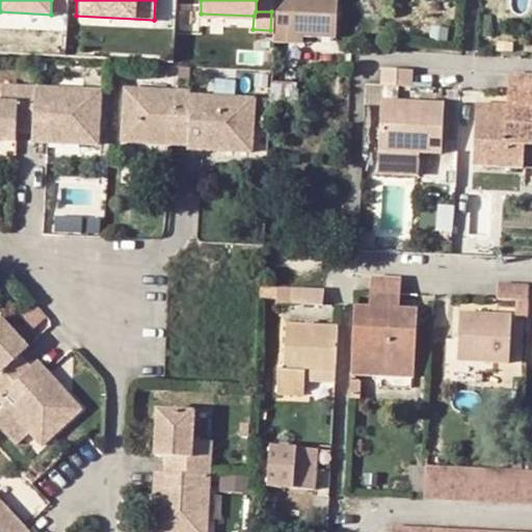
[(275,0),(274,32),(301,33),(338,35),(339,0),(275,0)]
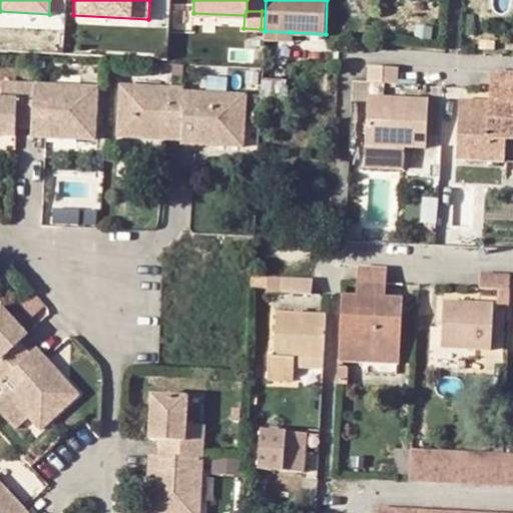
[(264,41),(290,43),(291,32),(265,31),(264,41)]
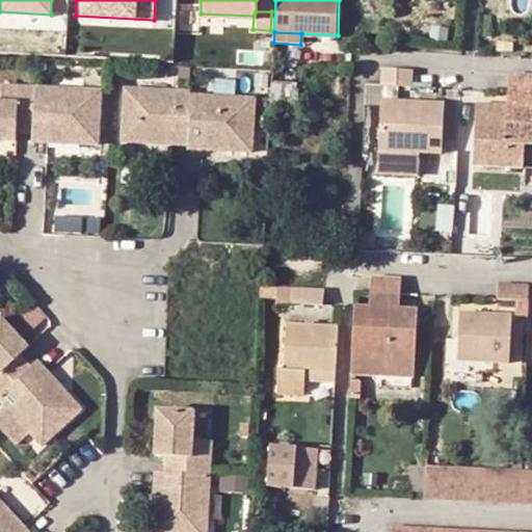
[(415,70),(382,68),(382,84),(414,86),(415,70)]
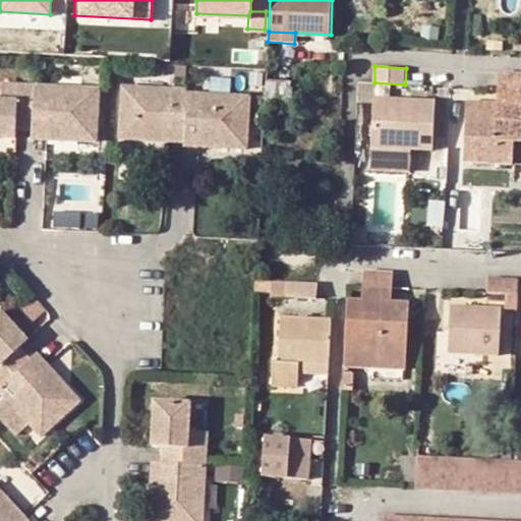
[(18,76),(1,74),(1,83),(17,85),(18,76)]
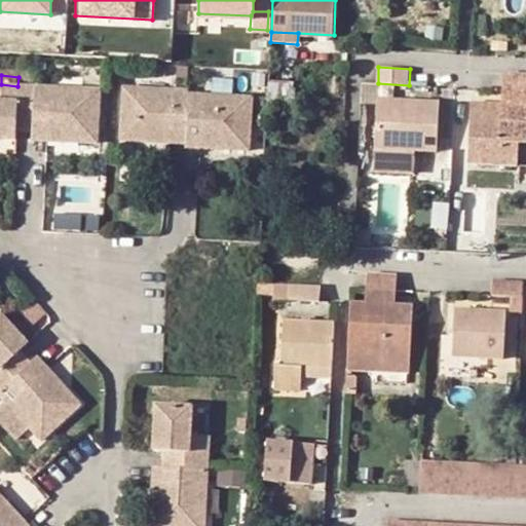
[(525,90),(525,77),(502,76),(501,89),(503,89),(525,90)]
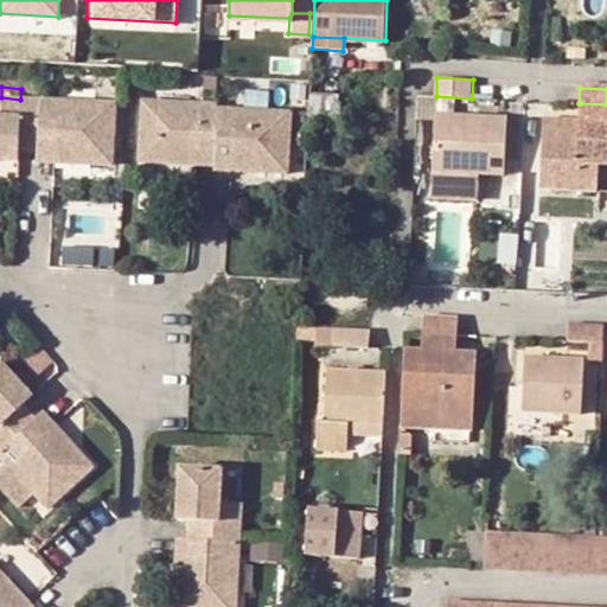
[(0,102),(0,144),(16,147),(17,139),(37,141),(37,154),(55,157),(58,145),(89,148),(90,159),(107,159),(112,95),(96,94),(95,102),(61,100),(59,91),(42,90),(21,89),(20,100),(1,97),(0,102)]
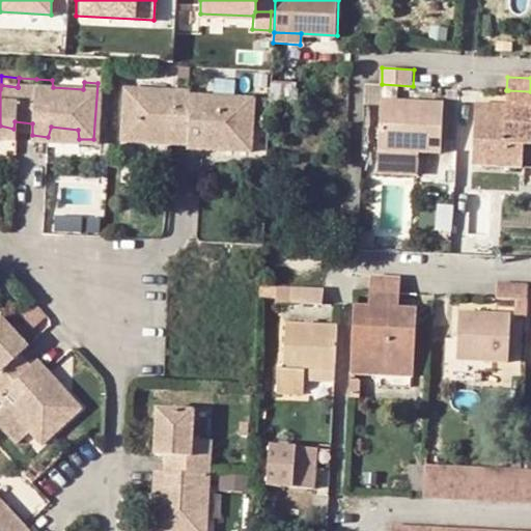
[(145,80),(126,79),(121,134),(138,135),(140,128),(171,130),(171,138),(186,139),(187,145),(200,145),(201,136),(235,139),(236,148),(253,148),(255,91),(240,91),(238,99),(202,95),(202,89),(189,89),(188,84),(174,82),(172,90),(144,90),(145,80)]
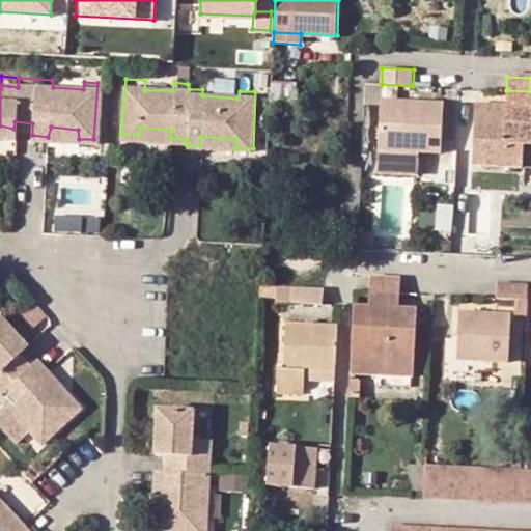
[(530,91),(508,90),(508,106),(530,106),(530,91)]
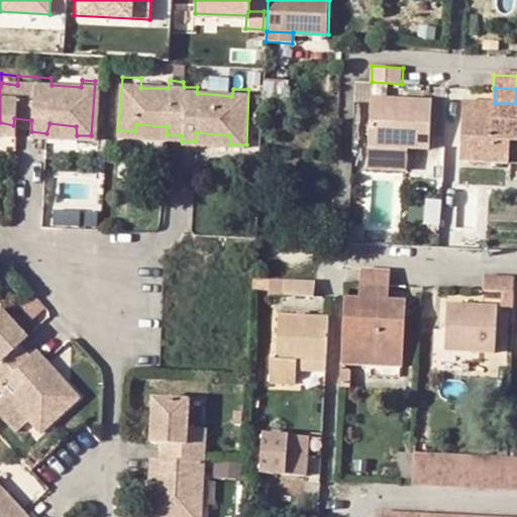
[(437,145),(439,98),(381,96),(379,142),(415,145),(437,145)]
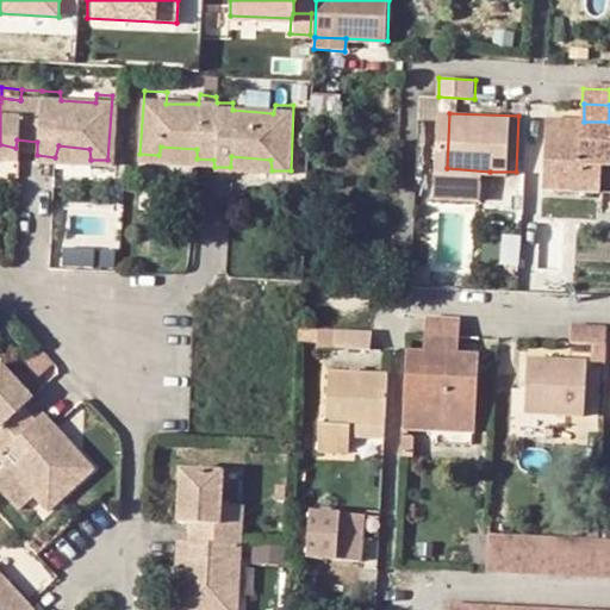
[(609,160),(609,122),(584,122),(583,131),(570,130),(570,122),(546,120),(543,169),(579,170),(579,159),(601,160),(609,160)]
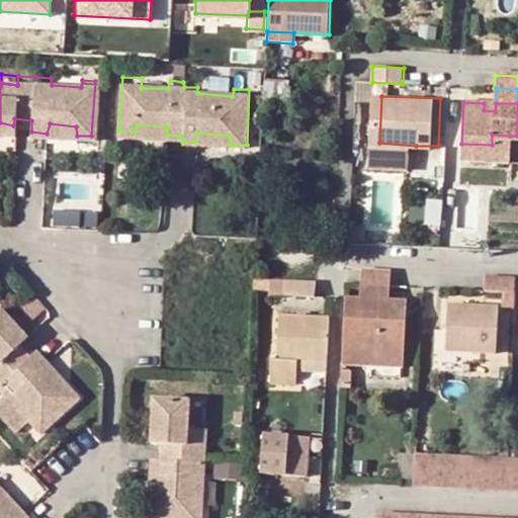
[(496,103),(484,103),(484,110),(495,111),(496,103)]
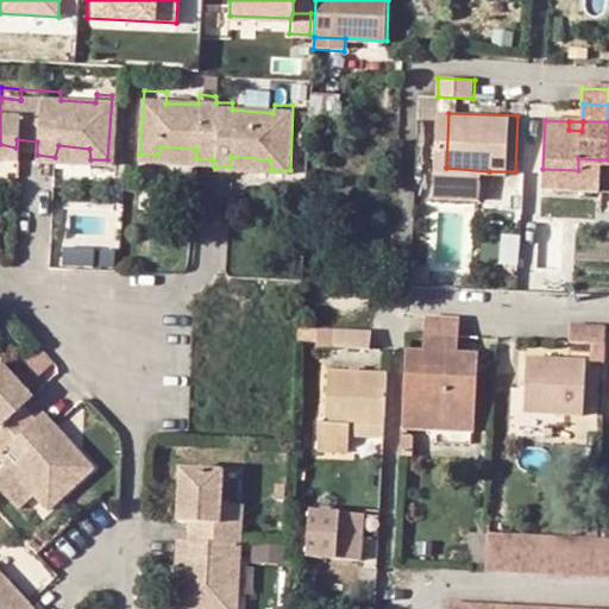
[(58,145),(55,157),(90,159),(89,149),(58,145)]
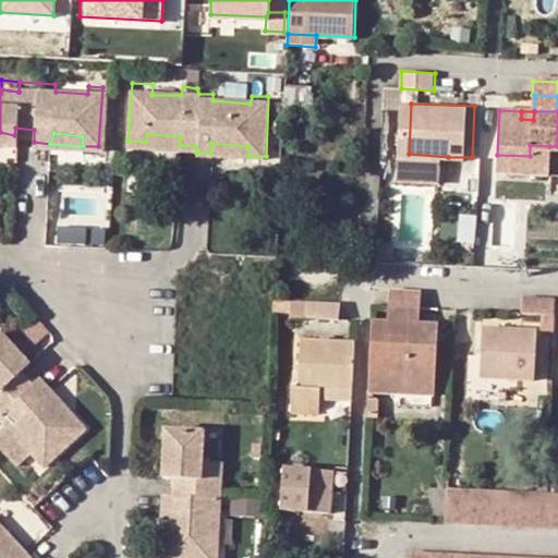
[(147,134),(145,142),(180,145),(180,136),(147,134)]
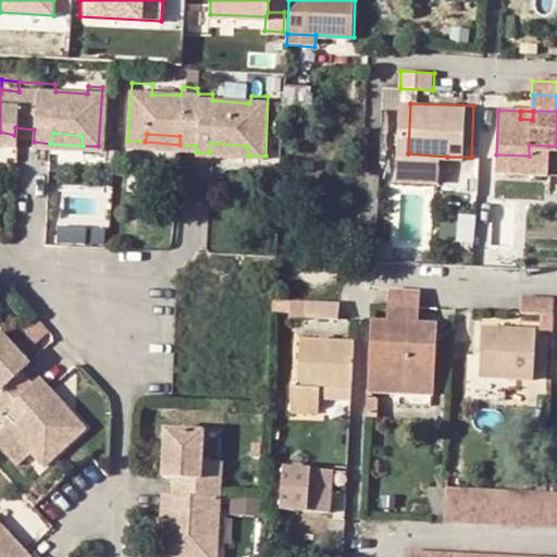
[(211,143),(210,152),(248,156),(247,146),(211,143)]
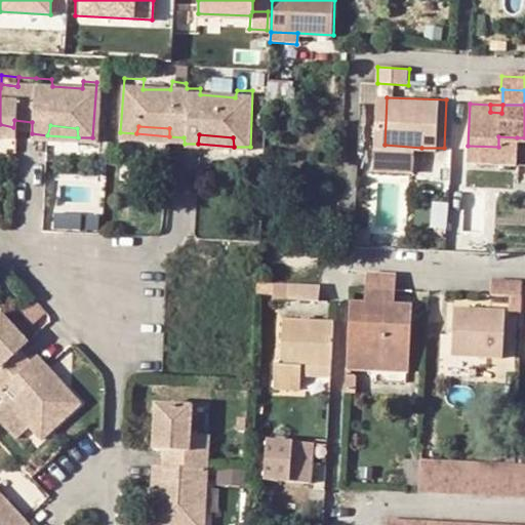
[(516,164),(517,137),(498,136),(498,147),(468,146),(467,162),(516,164)]
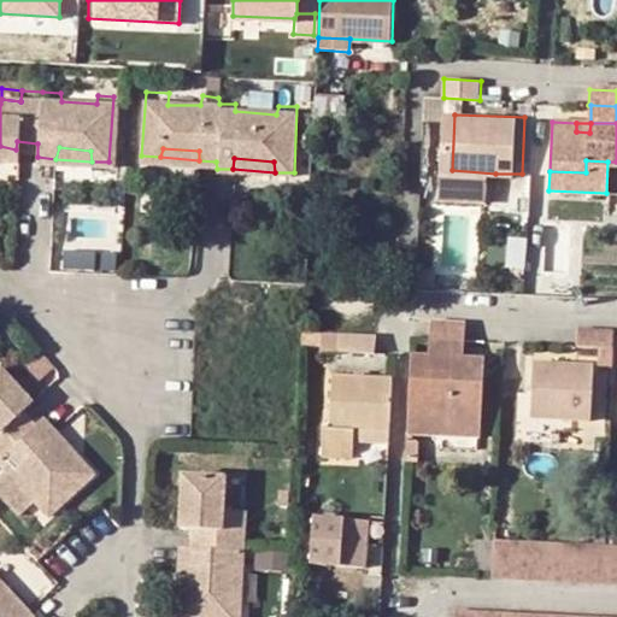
[(494,198),(495,174),(452,170),(451,195),(494,198)]
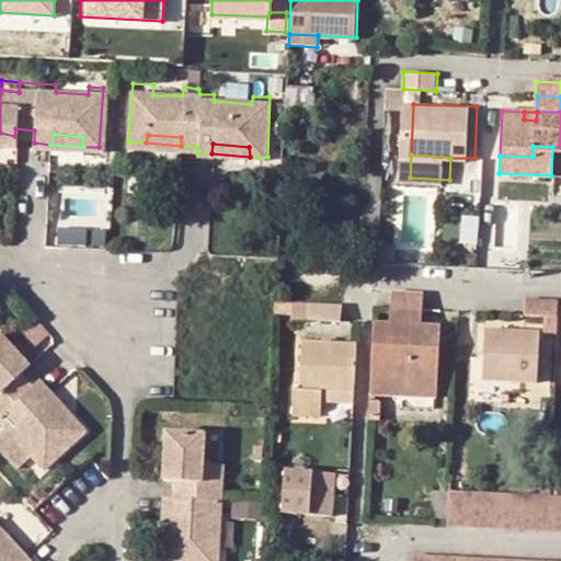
[(391,308),(427,309),(427,290),(391,290),(391,308)]
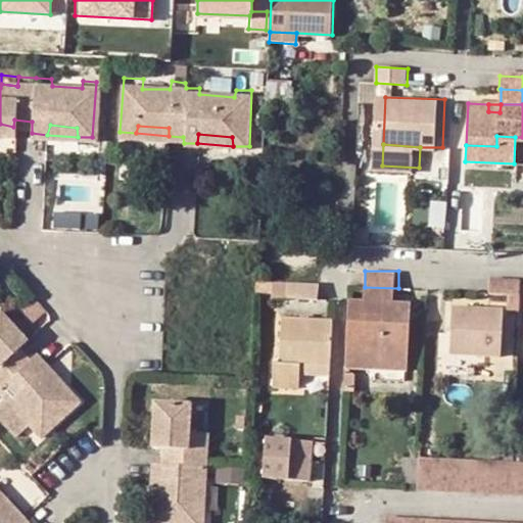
[(509,311),(522,311),(522,279),(494,279),(494,289),(510,290),(509,311)]
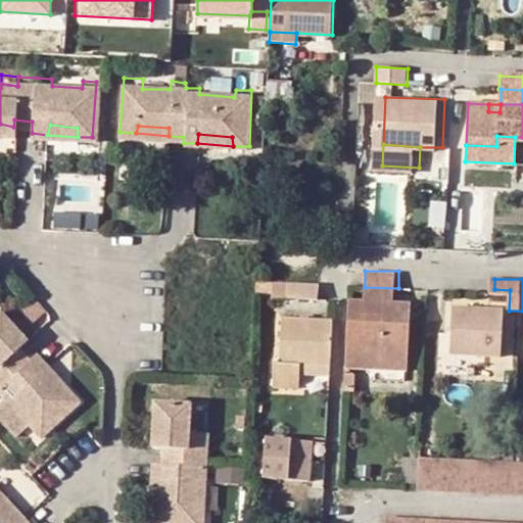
[(253,291),(274,293),(274,281),(253,280),(253,291)]
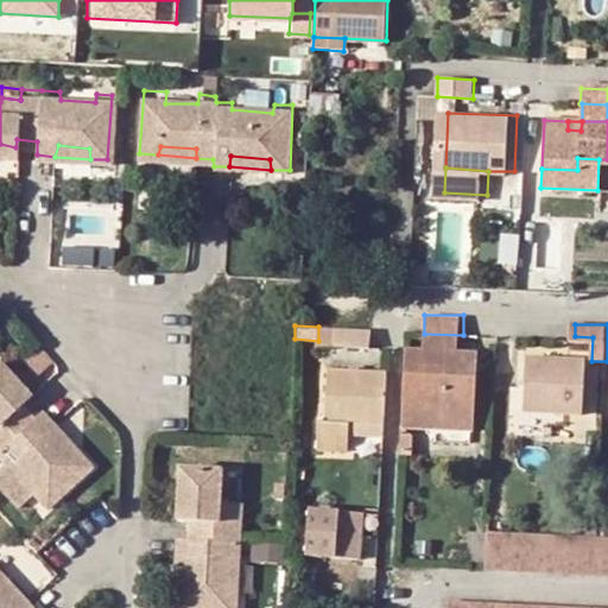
[(374,329),(318,327),(318,341),(317,346),(373,349),(374,329)]
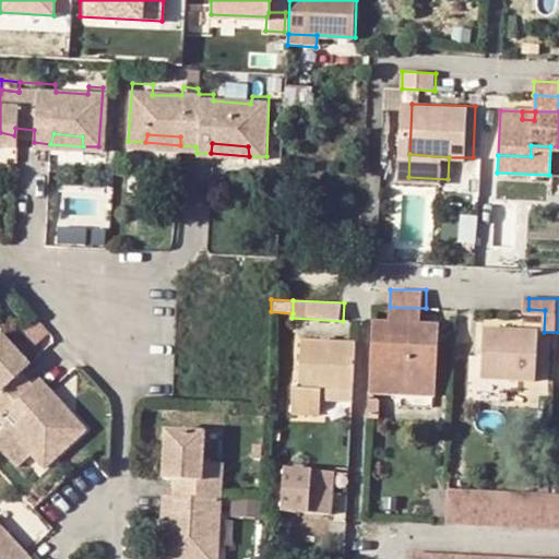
[(425,322),(426,308),(390,307),(389,321),(425,322)]
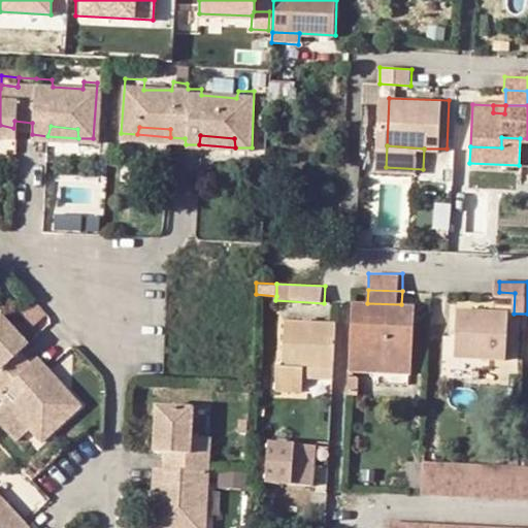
[(352,302),(351,348),(389,351),(389,369),(413,370),(417,305),(401,304),(367,303),(352,302)]
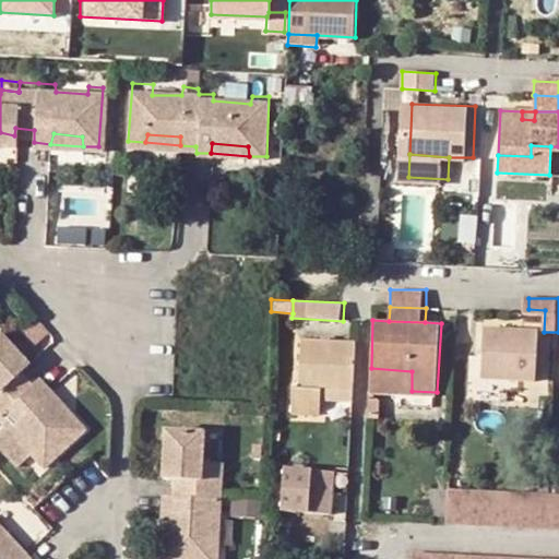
[(486,373),(537,376),(538,330),(487,328),(486,373)]
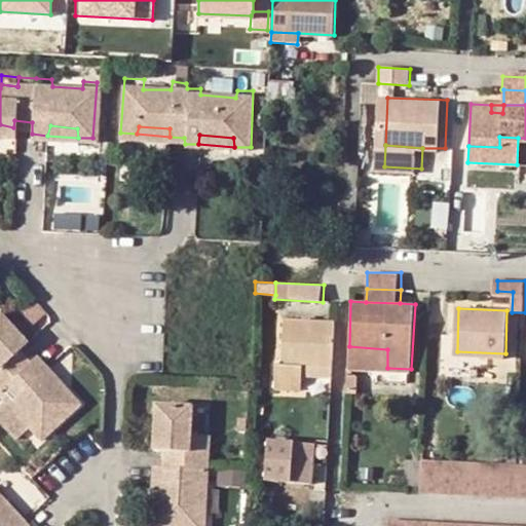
[(0,309),(0,368),(23,345),(10,334),(13,329),(1,322),(5,314),(0,309)]
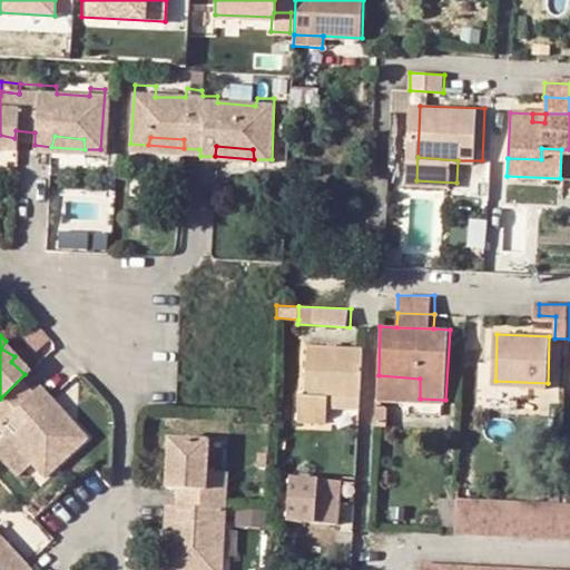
[(6,341),(1,349),(15,356),(18,352),(6,341)]
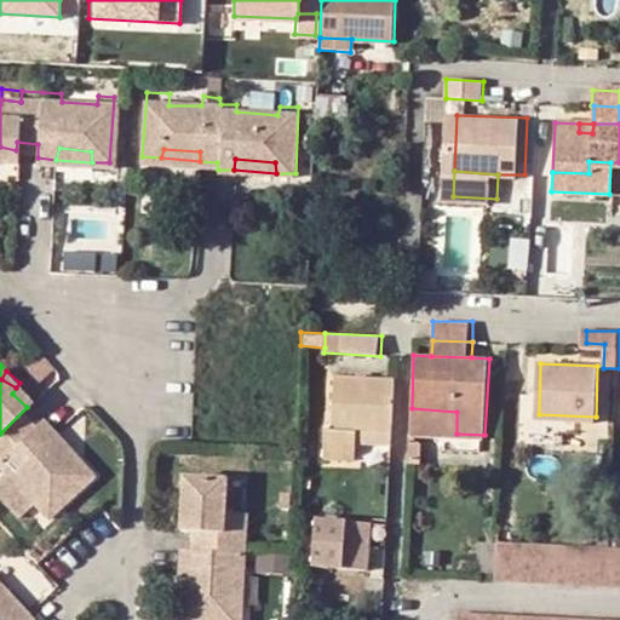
[(331,429),(350,430),(392,431),(394,380),(332,378),(331,429)]
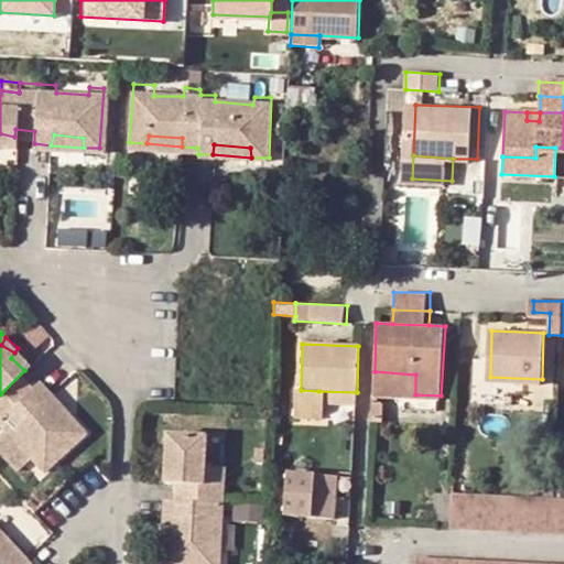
[(32,364),(24,370),(0,394),(0,415),(2,418),(8,412),(35,435),(28,442),(42,453),(78,413),(67,402),(62,407),(39,386),(45,377),(32,364)]
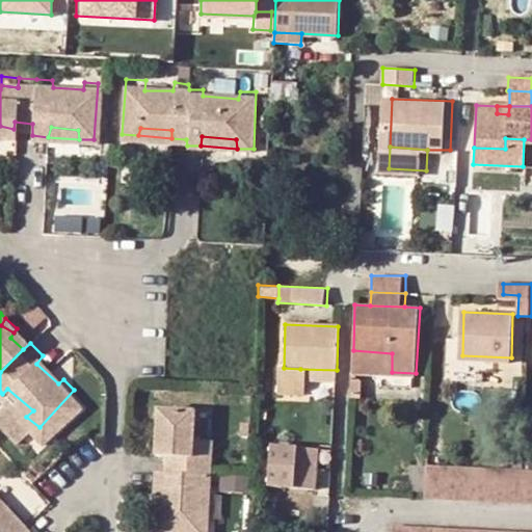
[(364,371),(392,372),(392,353),(353,350),(351,394),(363,395),(364,371)]
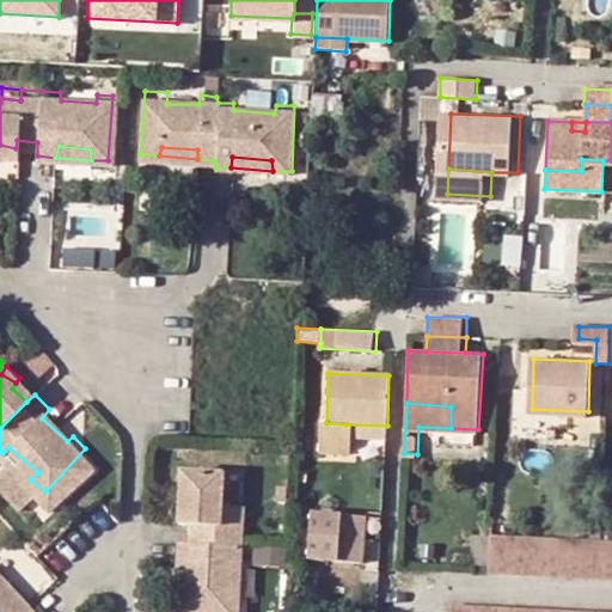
[(387,438),(387,426),(346,424),(344,436),(387,438)]
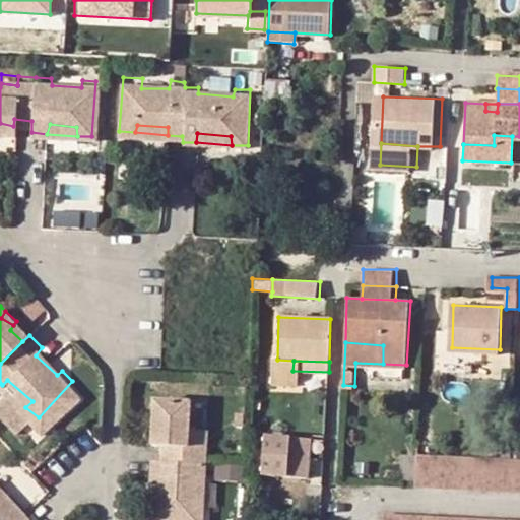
[(189,400),(156,398),(155,425),(159,425),(158,437),(164,438),(163,453),(202,457),(204,441),(194,440),(194,424),(188,423),(189,400)]
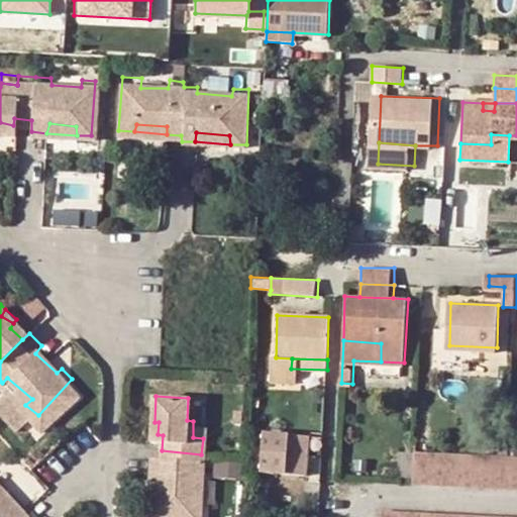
[(308,460),(310,421),(265,419),(263,458),(308,460)]
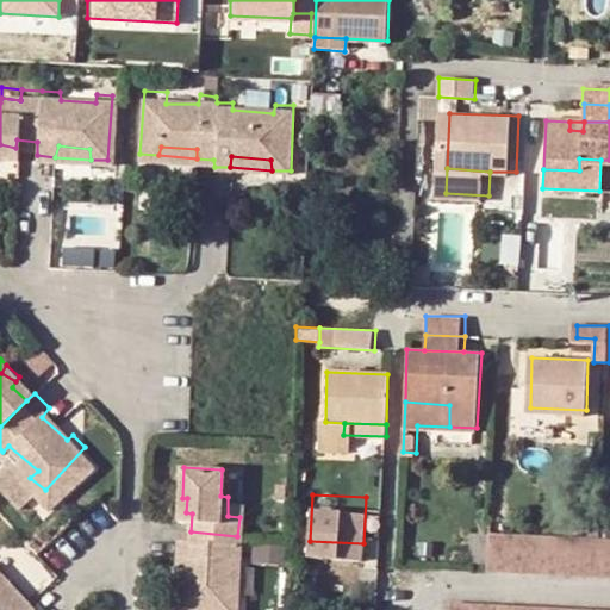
[(241,499),(228,497),(228,516),(240,517),(241,499)]
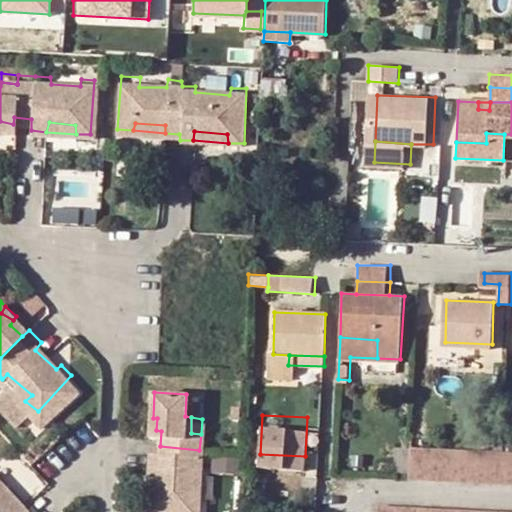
[(197,464),(199,450),(160,446),(152,446),(149,460),(156,461),(155,495),(149,494),(147,511),(154,511),(194,511),(195,499),(189,497),(190,465),(197,464)]
